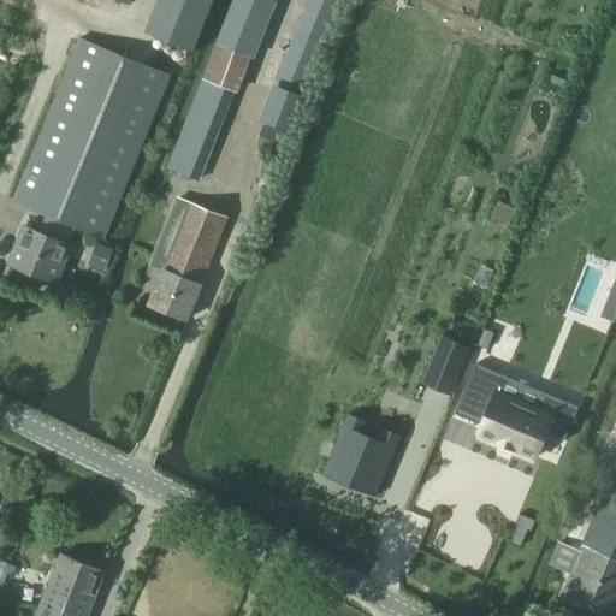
[(160,0),(147,35),(203,55),(223,0),(160,0)]
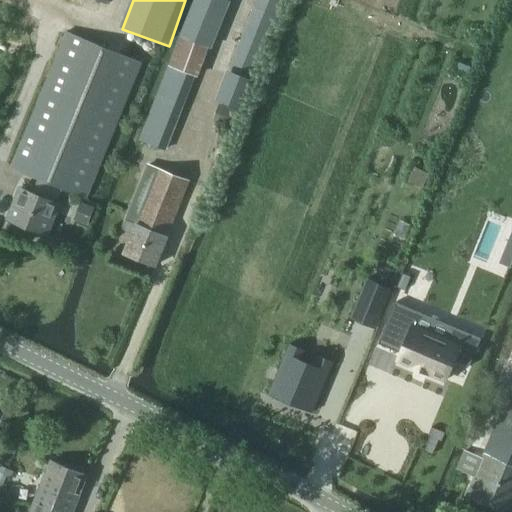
[(194,0),(169,66),(201,78),(231,0),(194,0)]
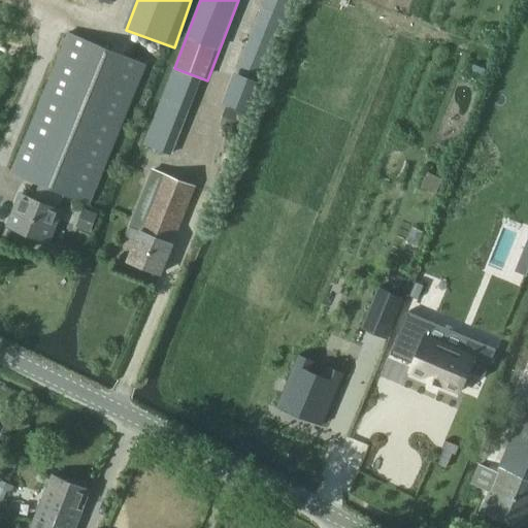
[(263,0),(237,71),(260,80),(285,17),(287,18),(293,0),(263,0)]
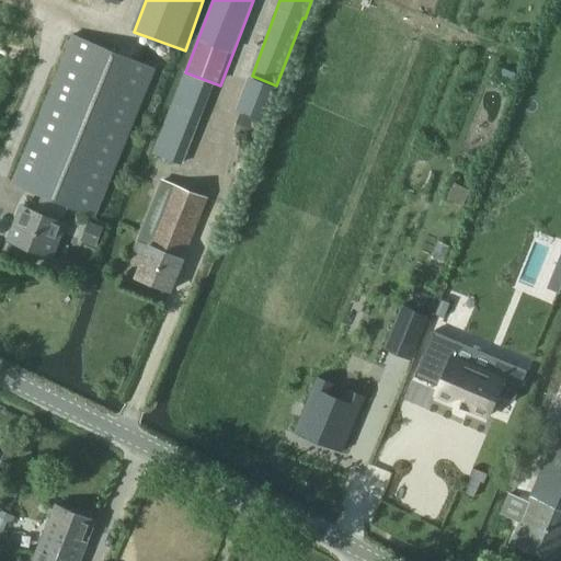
[(13,184),(43,196),(37,212),(21,205),(7,241),(54,260),(68,224),(64,222),(69,207),(94,217),(156,68),(73,35),(13,184)]
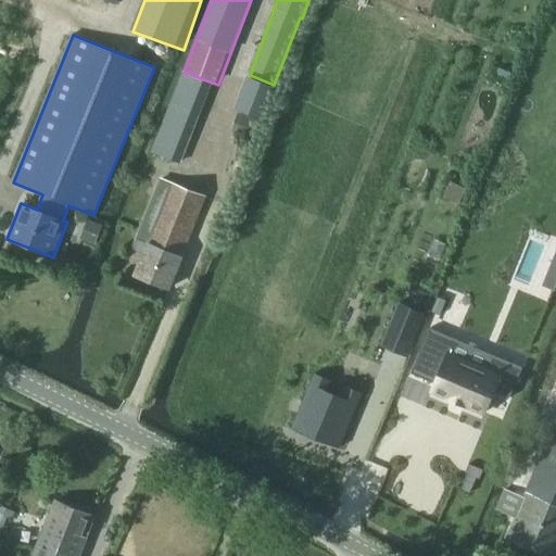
[(184,72),(152,152),(180,163),(211,83),(184,72)]
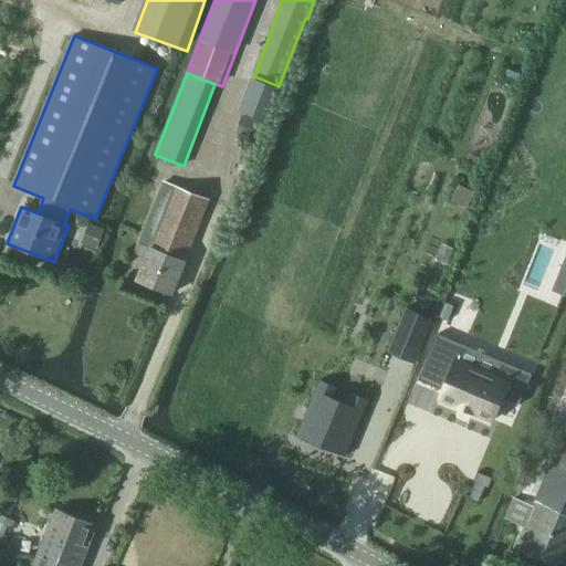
[(252,77),(240,111),(268,122),(280,88),(252,77)]
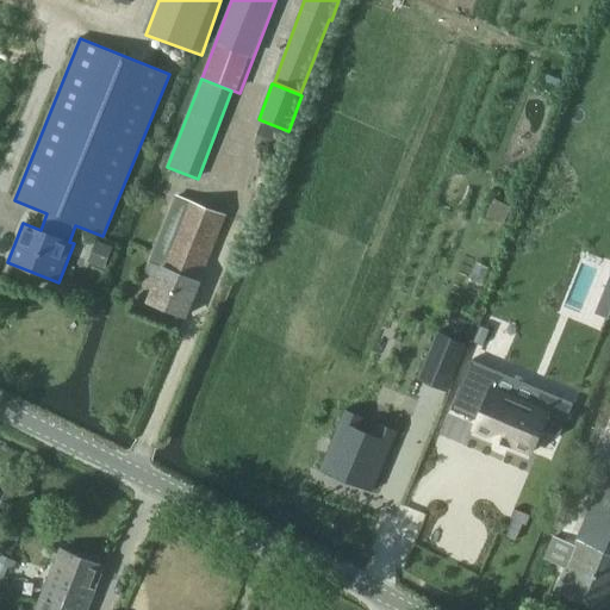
[(284,132),(261,124),(254,144),(275,153),(284,132)]
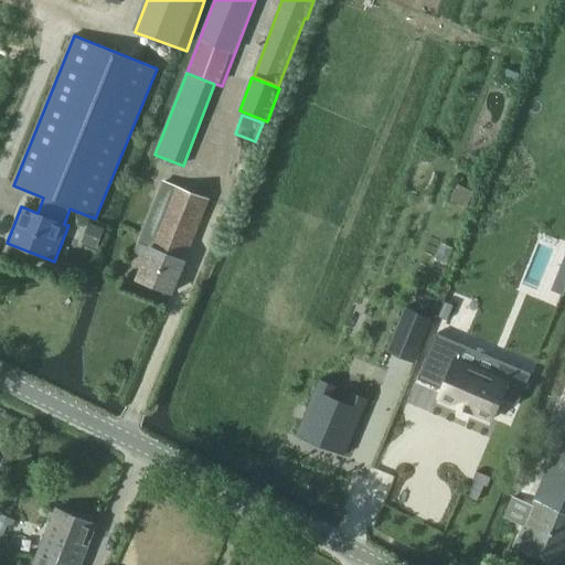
[(149,248),(142,266),(137,279),(172,294),(211,196),(164,179),(139,244),(149,248)]
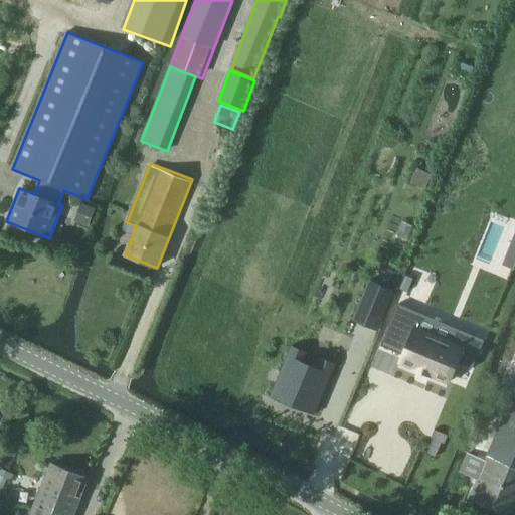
[(417,168),(410,183),(425,189),(432,174),(417,168)]
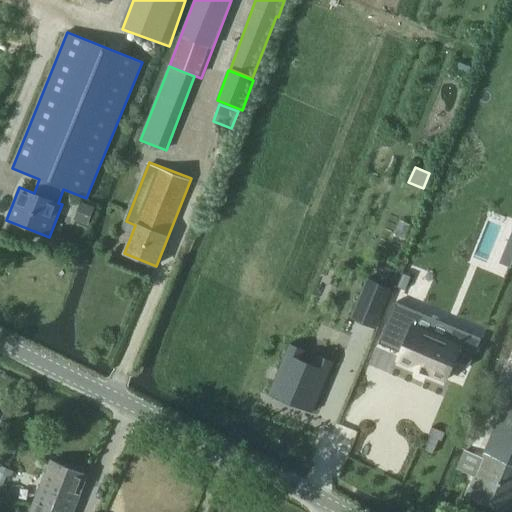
[(403,273),(397,287),(405,290),(411,277),(403,273)]
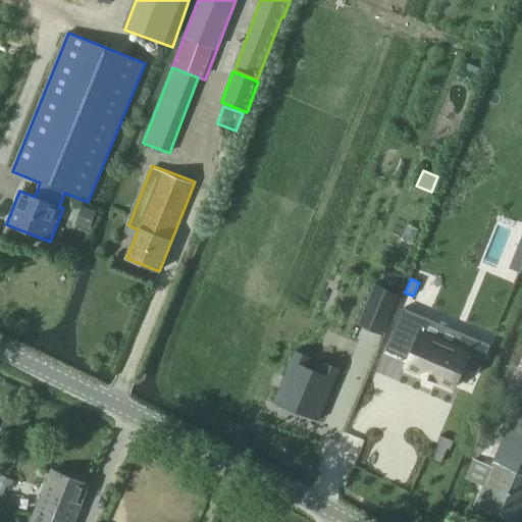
[(374,283),(365,306),(390,316),(400,294),(374,283)]
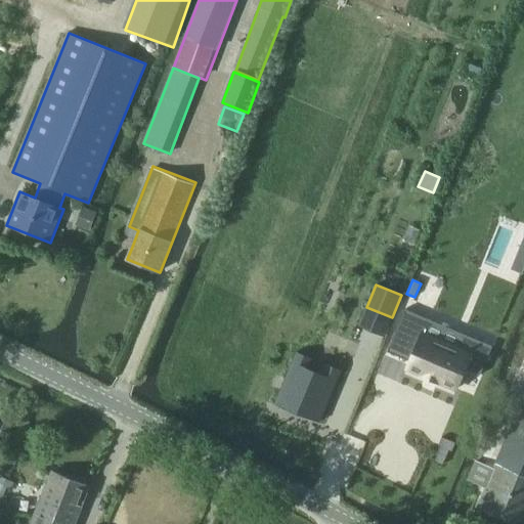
[(405,309),(395,332),(419,342),(409,361),(407,367),(426,376),(425,377),(437,382),(438,381),(456,389),(466,368),(481,375),(492,346),(483,342),(483,343),(463,334),(456,349),(423,335),(430,319),(405,309)]
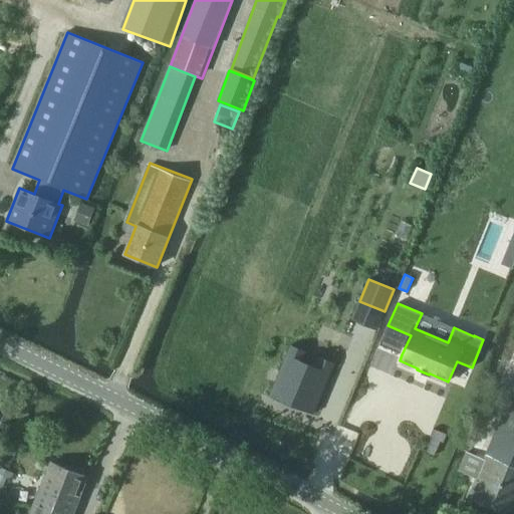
[(292,344),(270,397),(313,415),(334,362),(320,356),(316,365),(302,360),(304,355),(306,350),(292,344)]
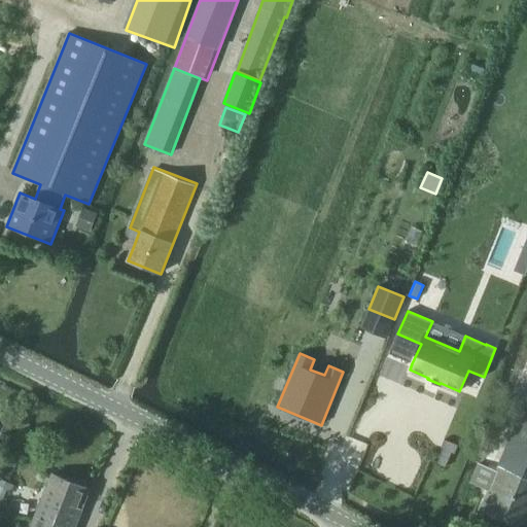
[(471,483),(489,491),(481,511),(521,526),(526,526),(526,410),(519,408),(517,412),(520,414),(496,471),(480,464),(471,483)]
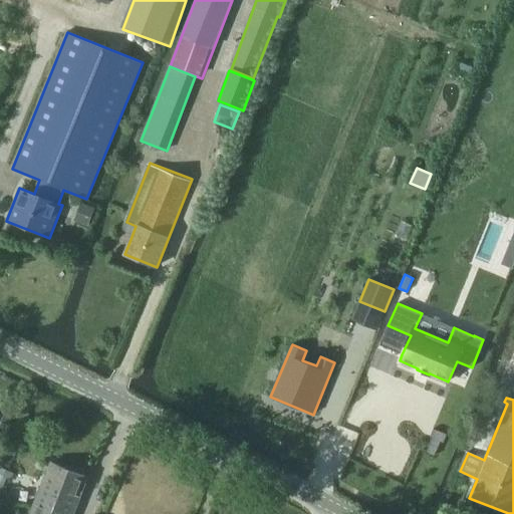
[(51,462),(30,513),(72,513),(88,477),(51,462)]
